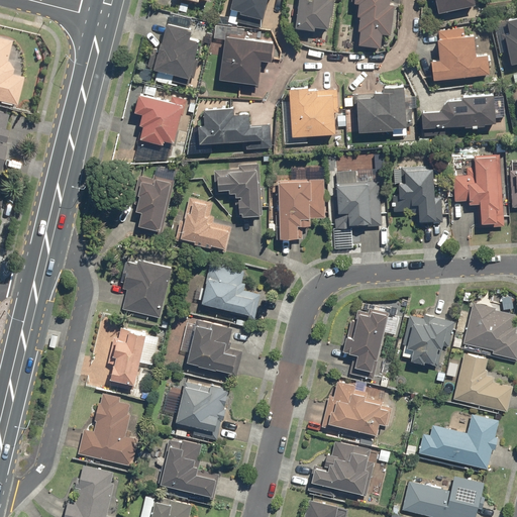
[(231,0),(226,22),(260,29),(266,0),(231,0)]
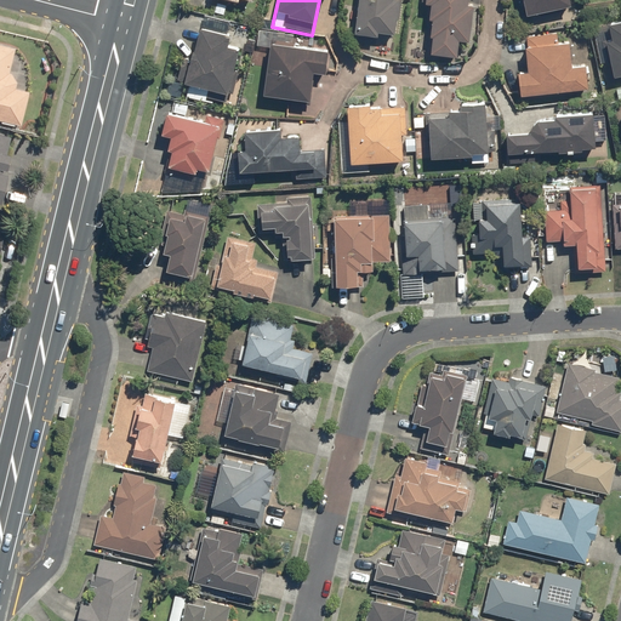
[(355,0),(352,33),(393,38),(398,0),(355,0)]
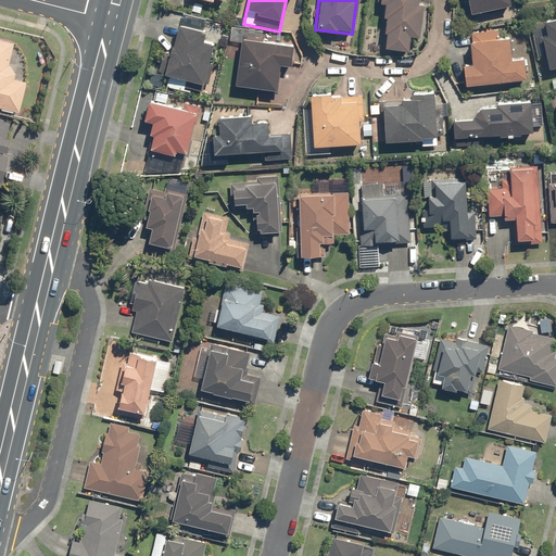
[(376,0),(376,1),(384,2),(382,16),(386,16),(383,33),(386,33),(384,47),(407,50),(409,36),(418,37),(422,3),(417,3),(417,0),(376,0)]
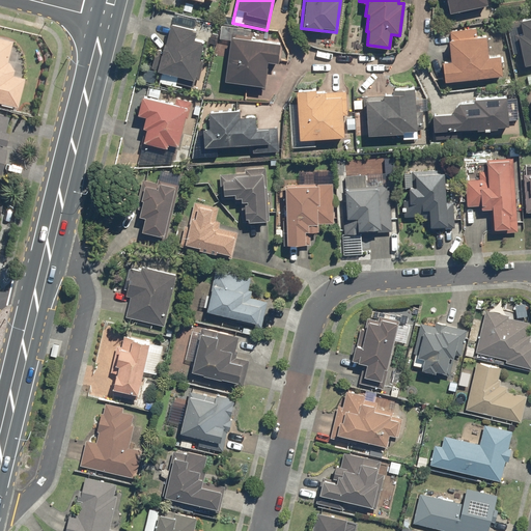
[(491,4),(490,0),(445,0),(448,12),(491,4)]
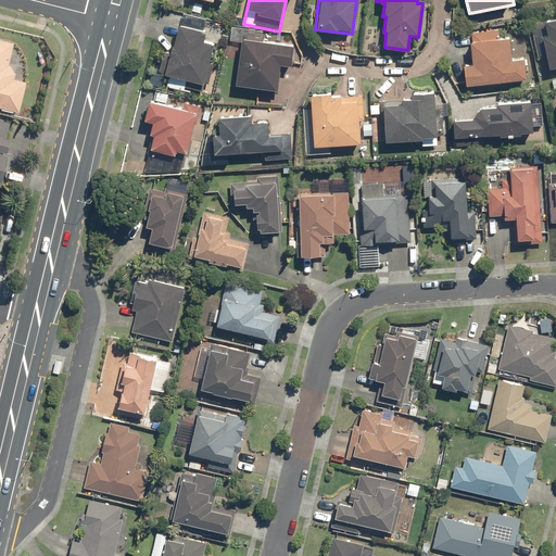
[(555,16),(529,24),(536,57),(545,54),(548,68),(555,66),(555,16)]
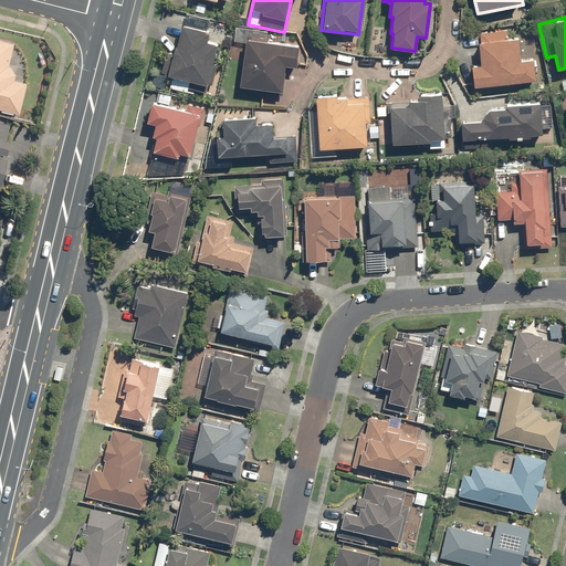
[(187,88),(205,93),(218,44),(207,41),(209,31),(181,23),(174,54),(166,53),(160,74),(188,81),(187,88)]
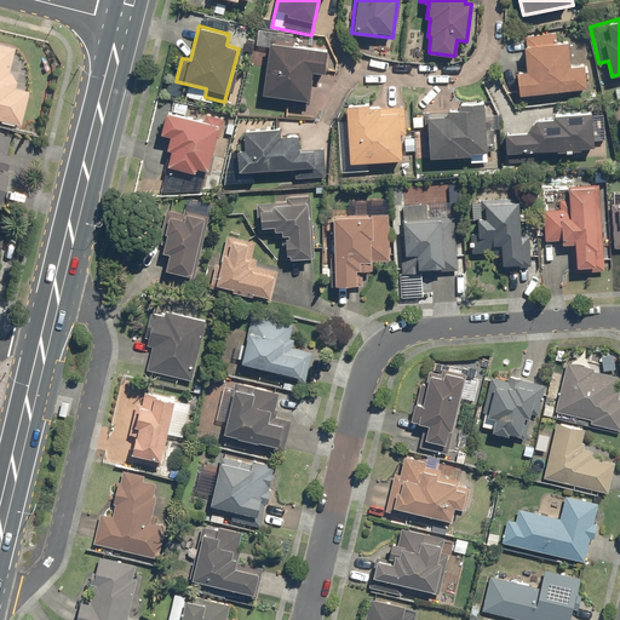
[(515,72),(518,95),(585,87),(583,64),(570,65),(567,41),(557,42),(556,33),(522,36),(526,70),(515,72)]
